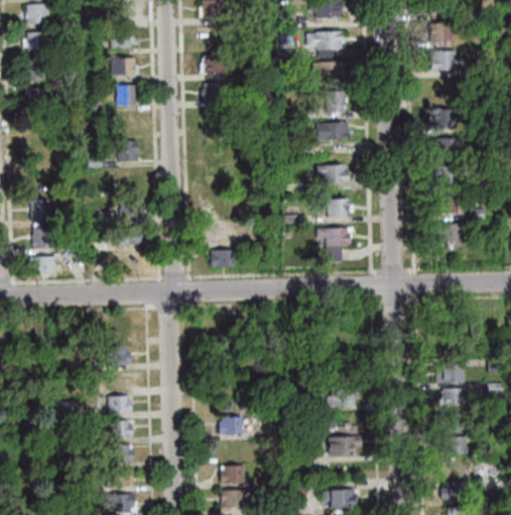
[(203,0),(227,0),(227,15),(204,16),(203,0)]
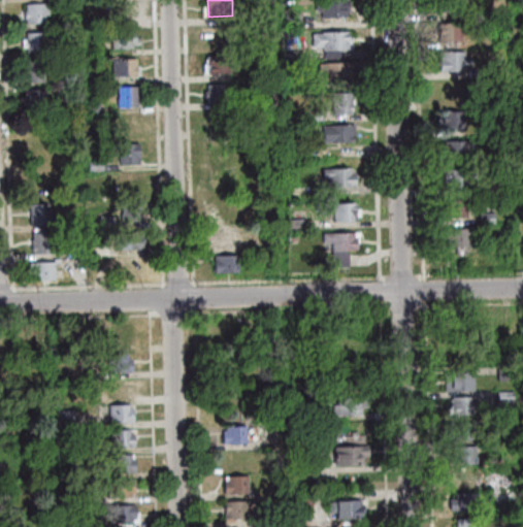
[(318,0),(349,0),(349,11),(346,11),(346,17),(324,17),(324,10),(318,10),(318,0)]
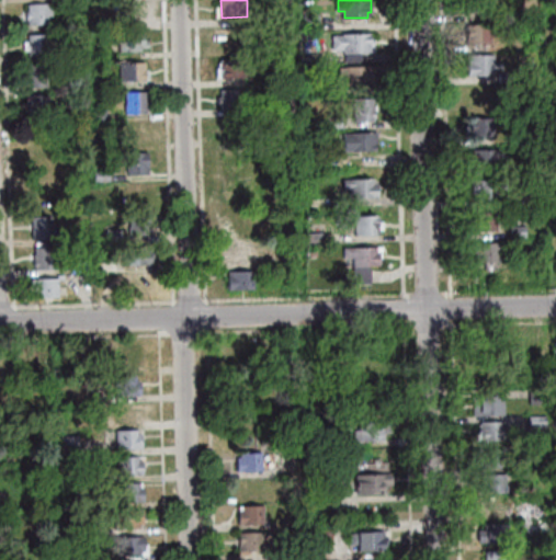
[(467,0),(491,0),(492,12),(467,13),(467,0)]
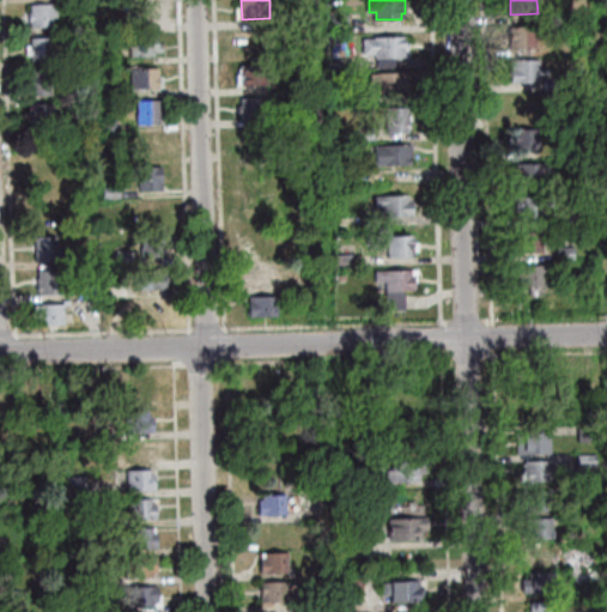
[(158,22),(133,22),(133,2),(158,2),(158,22)]
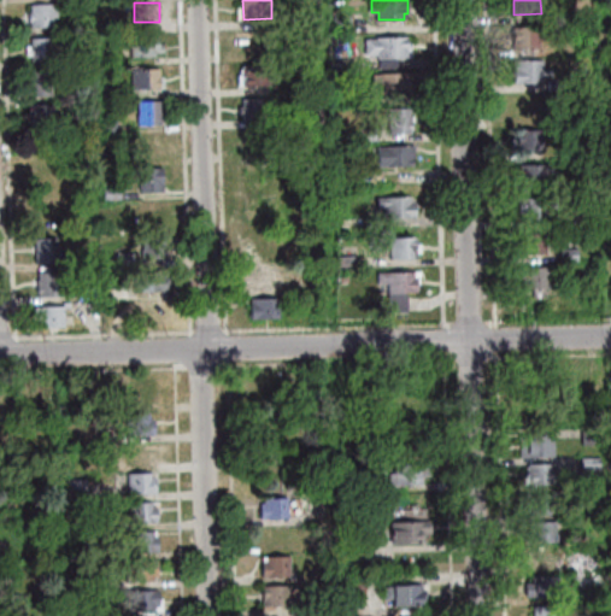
[(59,5),(59,17),(54,18),(56,27),(34,27),(33,5),(59,5)]
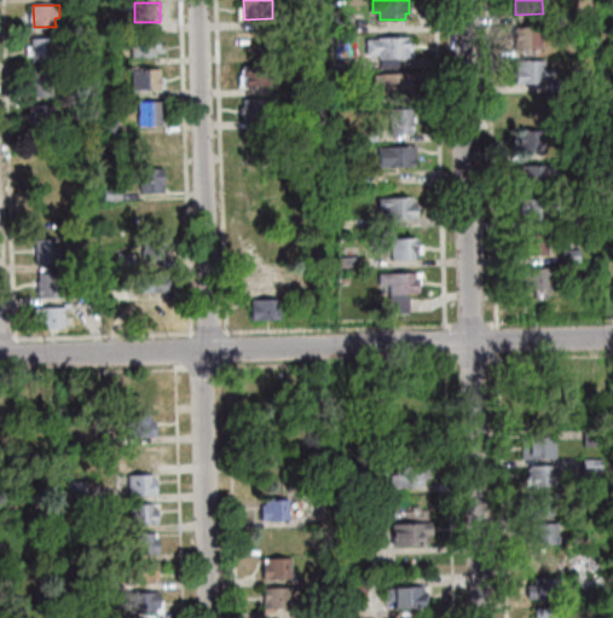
[(542,48),(516,48),(515,28),(542,27),(542,48)]
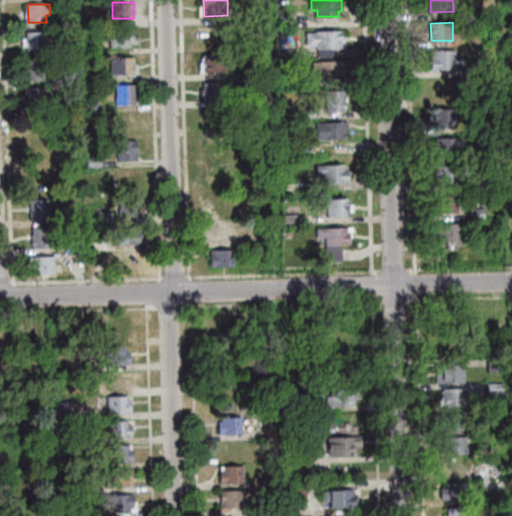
[(112,46),(112,30),(134,30),(134,46),(112,46)]
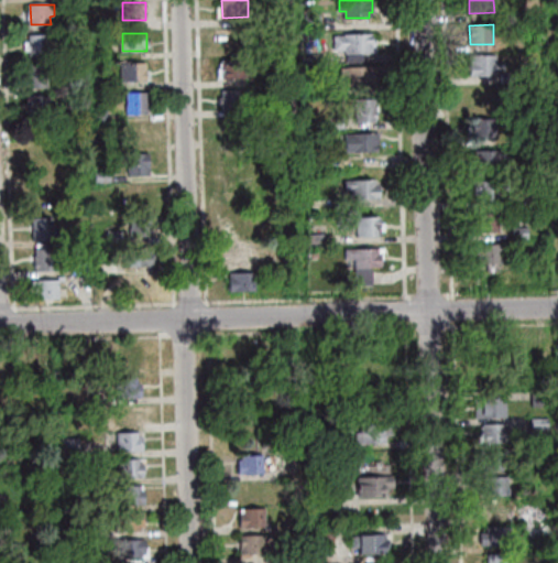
[(225,50),(255,50),(255,33),(225,33),(225,50)]
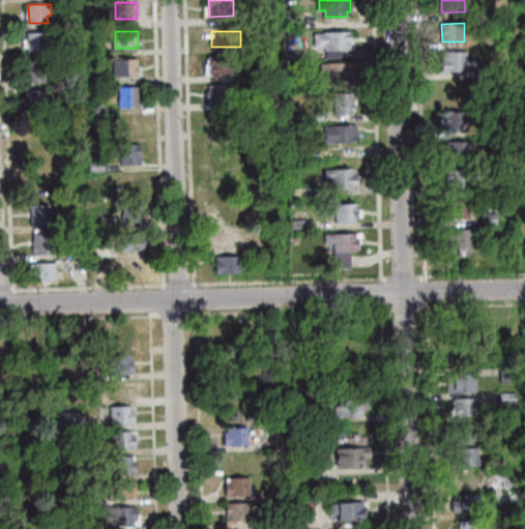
[(325,50),(325,46),(316,47),(316,34),(325,34),(325,32),(350,31),(350,49),(325,50)]
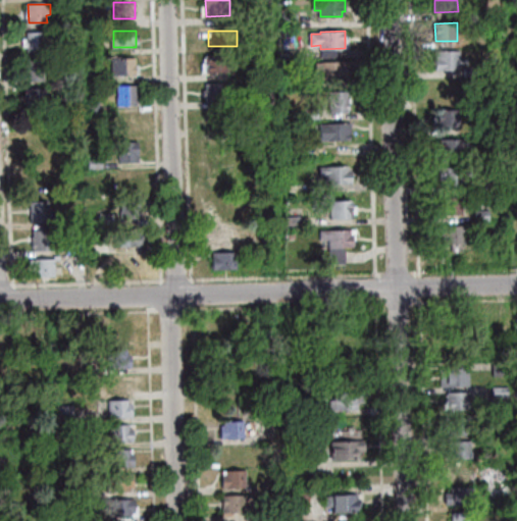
[(29,33),(53,32),(53,44),(48,44),(48,51),(30,51),(29,33)]
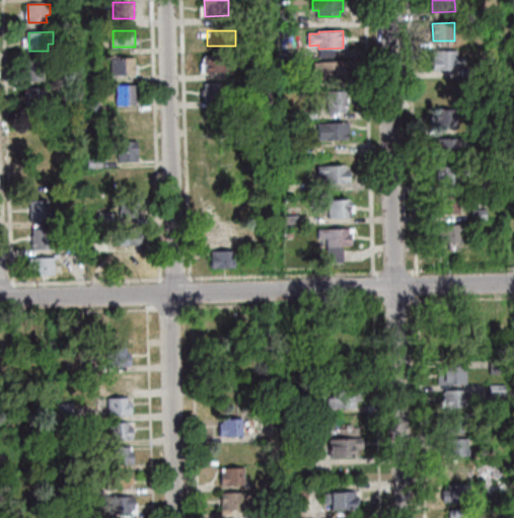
[(434,51),(457,50),(457,59),(465,58),(466,64),(457,65),(457,68),(434,69),(434,51)]
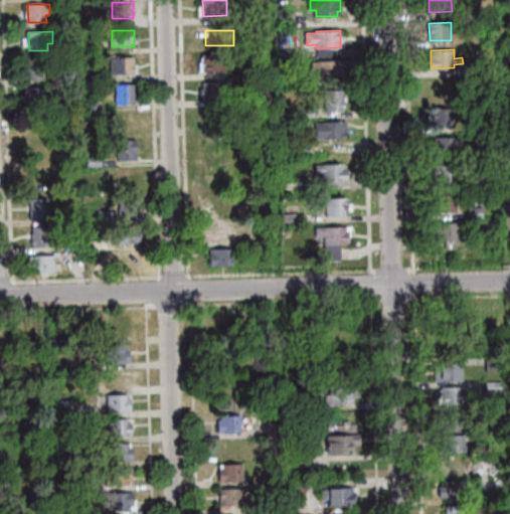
[(204,54),(227,54),(227,70),(204,71),(204,54)]
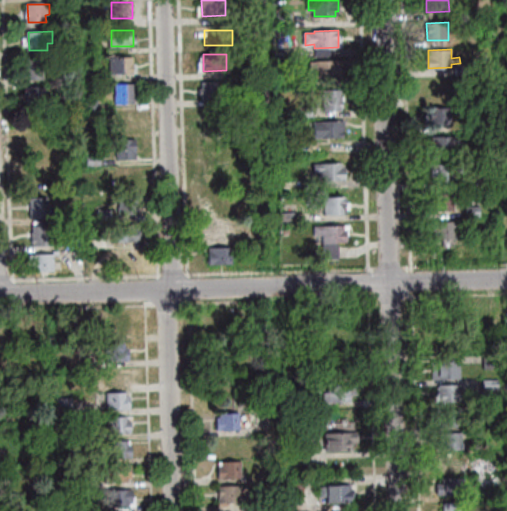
[(138,73),(112,74),(112,58),(134,57),(134,64),(137,64),(138,73)]
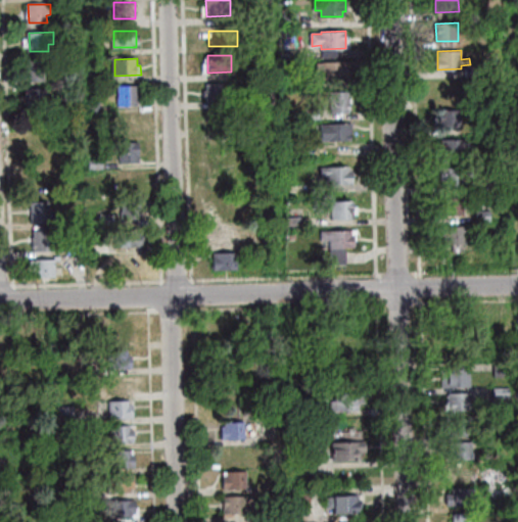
[(45,60),(45,82),(29,82),(29,60),(45,60)]
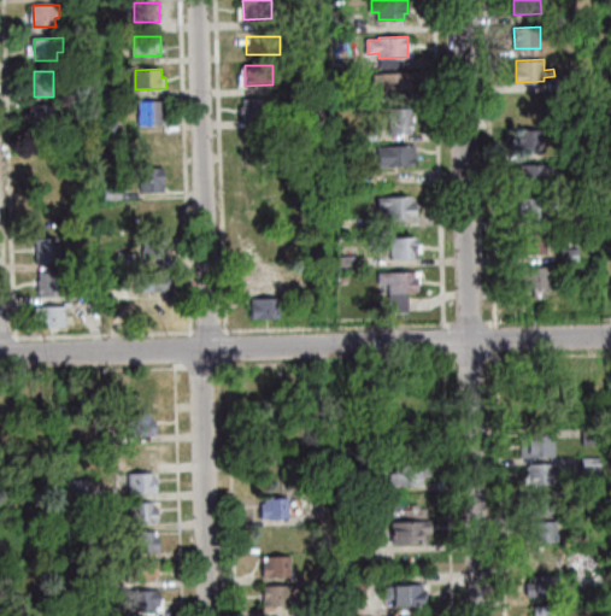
[(412,93),(382,93),(382,82),(375,83),(375,75),(382,75),(382,74),(411,72),(412,93)]
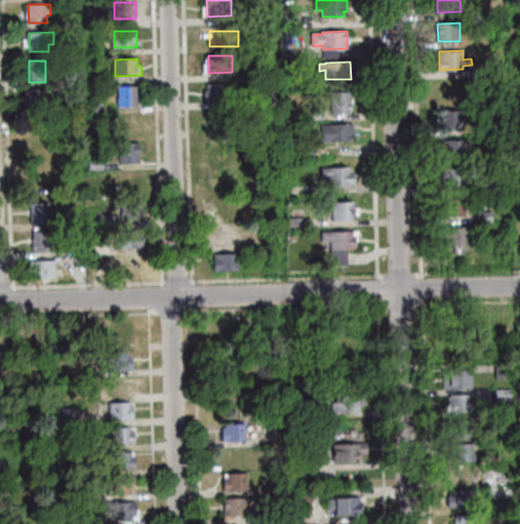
[(468,69),(482,69),(482,76),(468,77),(468,69)]
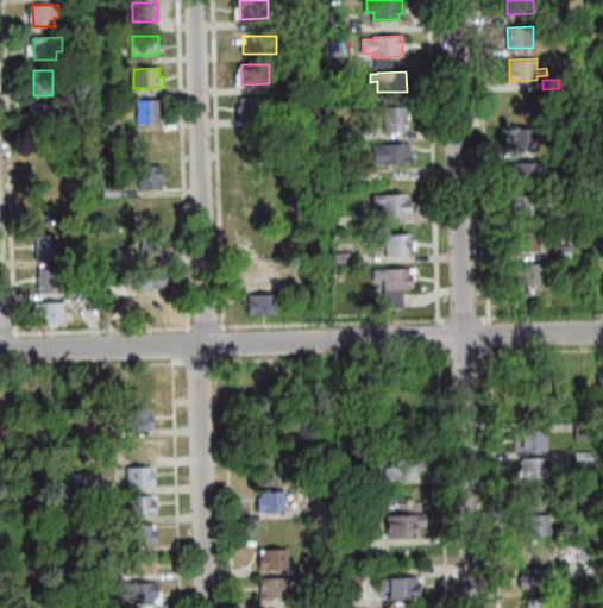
[(513,95),(513,118),(547,118),(547,95),(513,95)]
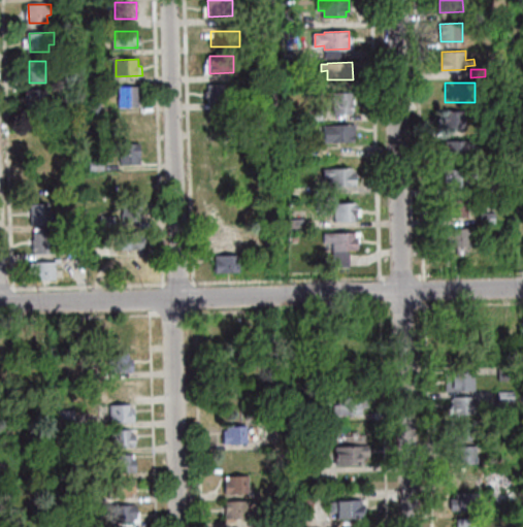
[(209,85),(233,84),(234,101),(210,101),(209,85)]
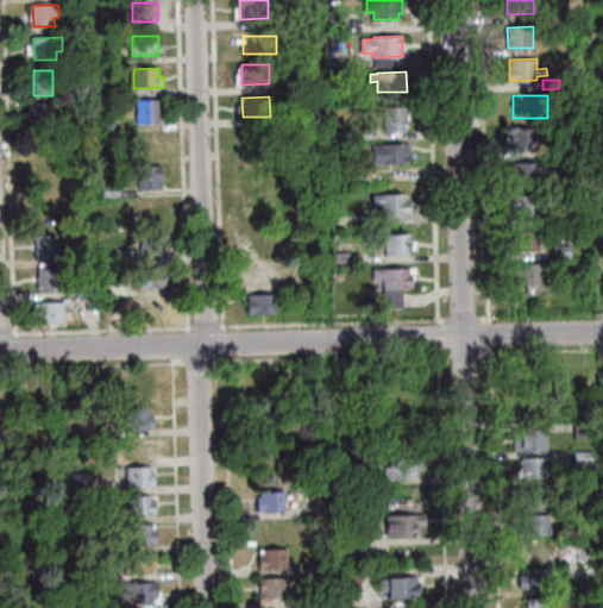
[(140,123),(139,100),(161,100),(162,123),(140,123)]
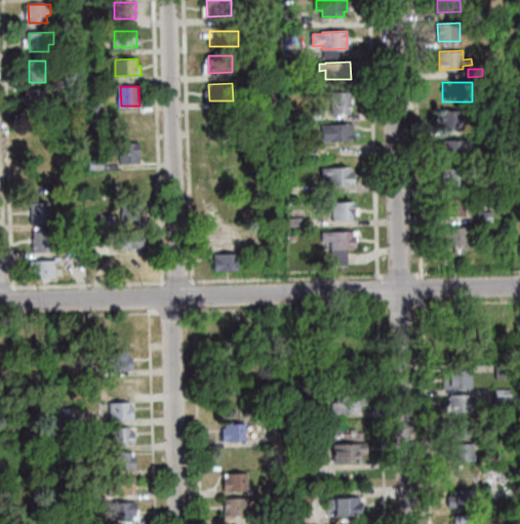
[(30,89),(48,89),(48,110),(31,110),(30,89)]
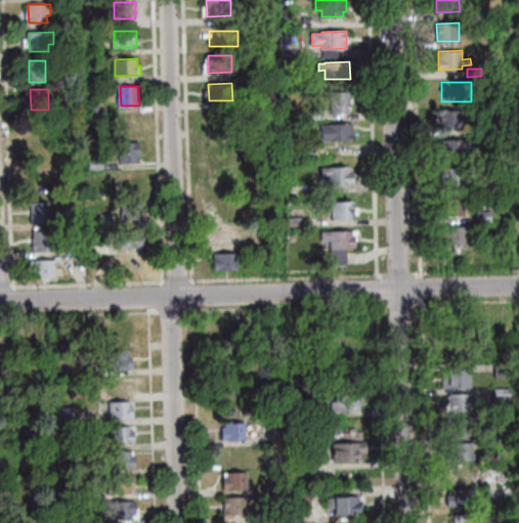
[(333,114),(332,92),(350,91),(350,114),(333,114)]
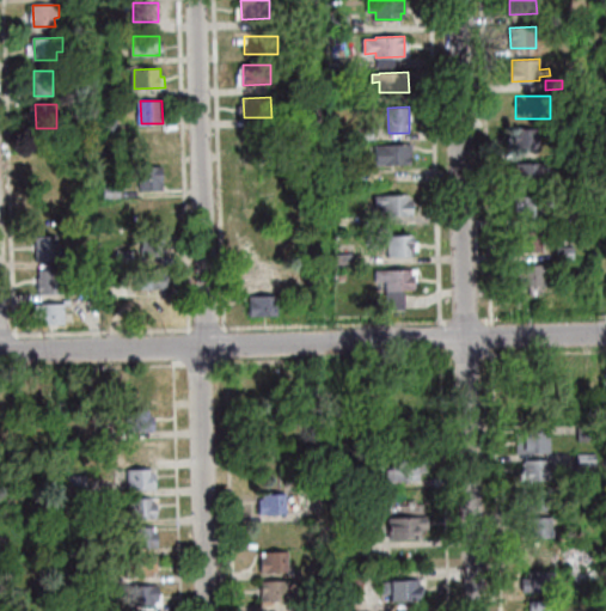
[(102,132),(102,120),(118,120),(118,132),(102,132)]
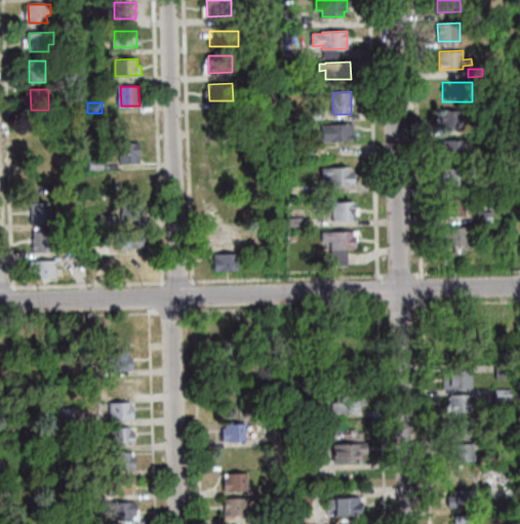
[(323,120),(309,120),(309,110),(322,110),(323,120)]
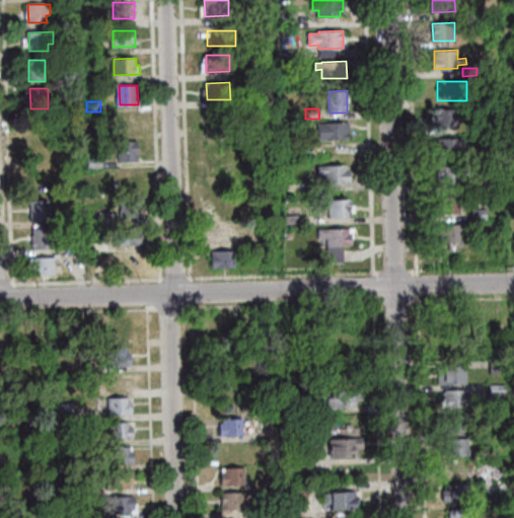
[(457,109),(457,126),(434,127),(434,109),(457,109)]
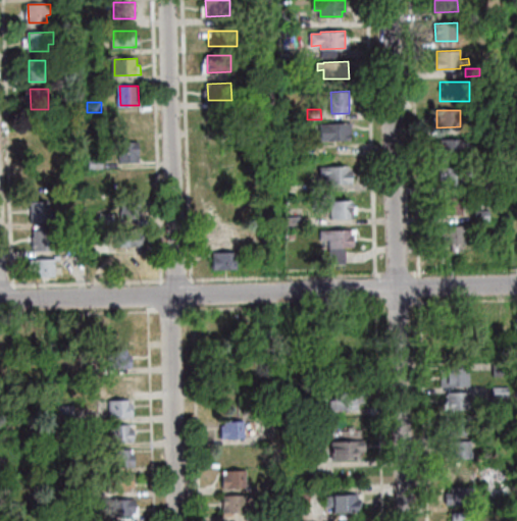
[(144,116),(114,116),(114,134),(144,134),(144,116)]
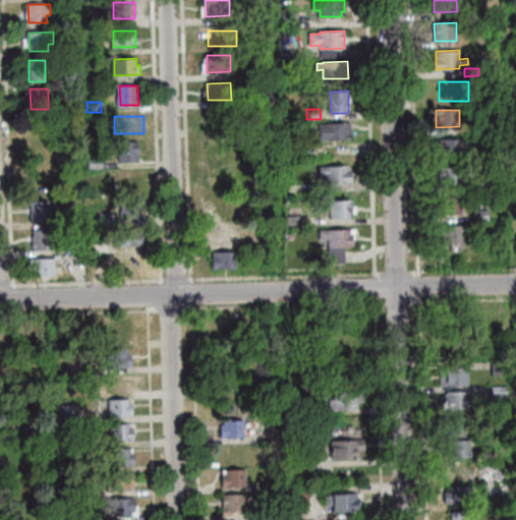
[(321,140),(320,124),(350,123),(351,139),(321,140)]
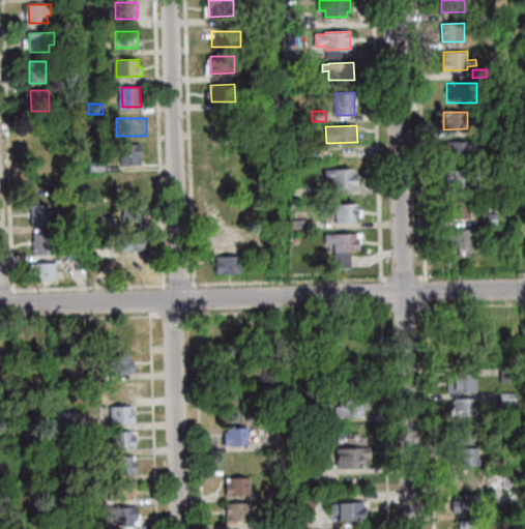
[(213,141),(213,163),(239,163),(239,141),(213,141)]
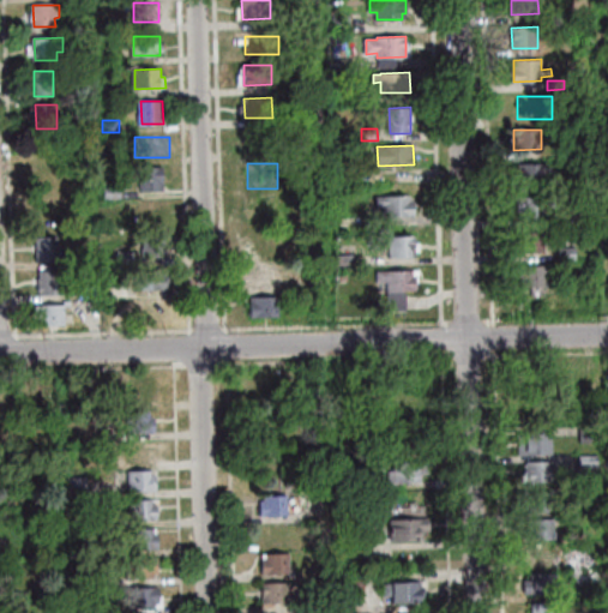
[(519,164),(553,163),(553,173),(547,173),(547,184),(517,185),(517,169),(519,169),(519,164)]
